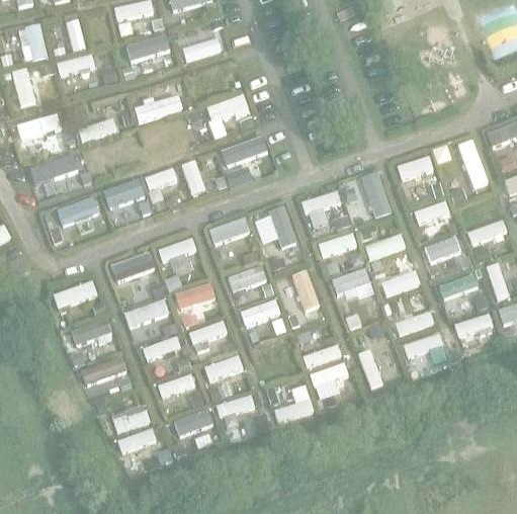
[(1,0),(4,14),(16,12),(13,0),(1,0)]
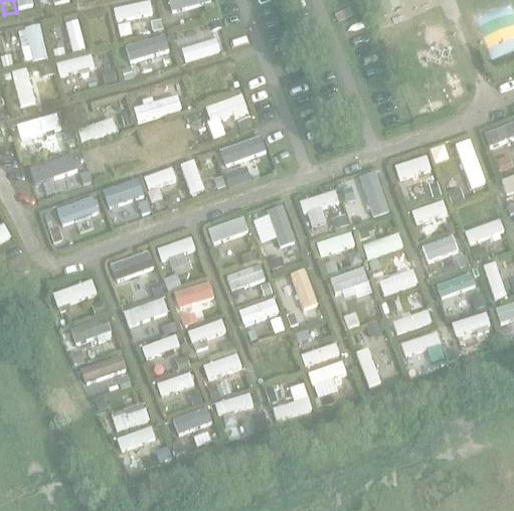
[(402,5),(399,0),(378,0),(383,13),(402,5)]
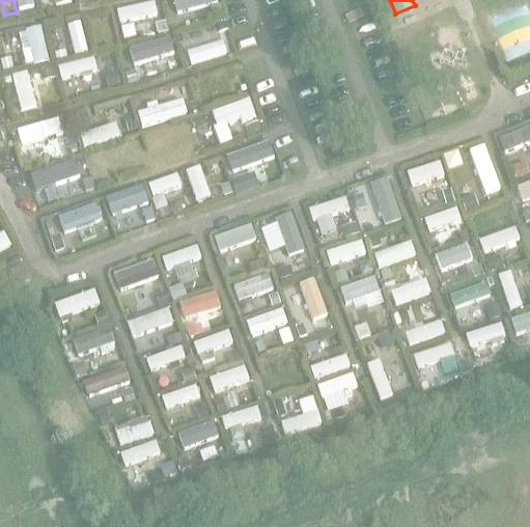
[(175,26),(215,15),(212,2),(171,15),(175,26)]
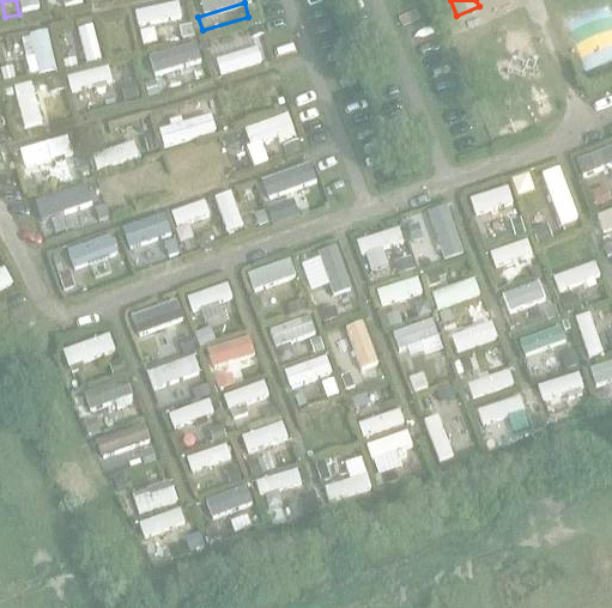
[(169,36),(161,6),(147,10),(157,40),(169,36)]
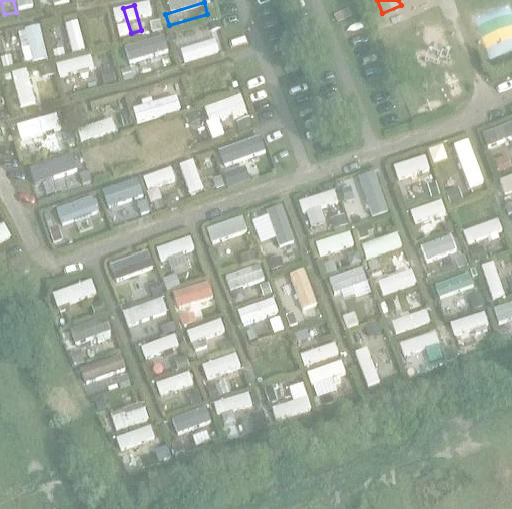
[(104,42),(97,11),(85,14),(92,44),(104,42)]
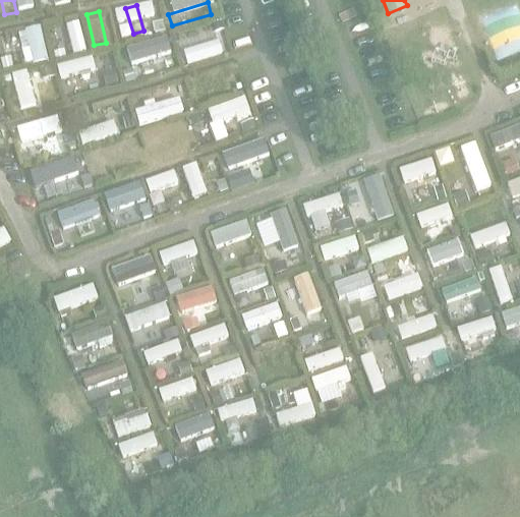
[(87,49),(78,19),(67,22),(74,52),(87,49)]
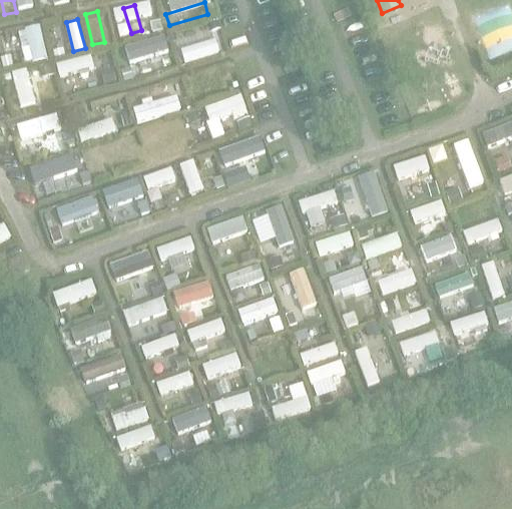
[(216,33),(212,21),(173,34),(177,46),(200,38),(201,42),(208,39),(207,36),(216,33)]
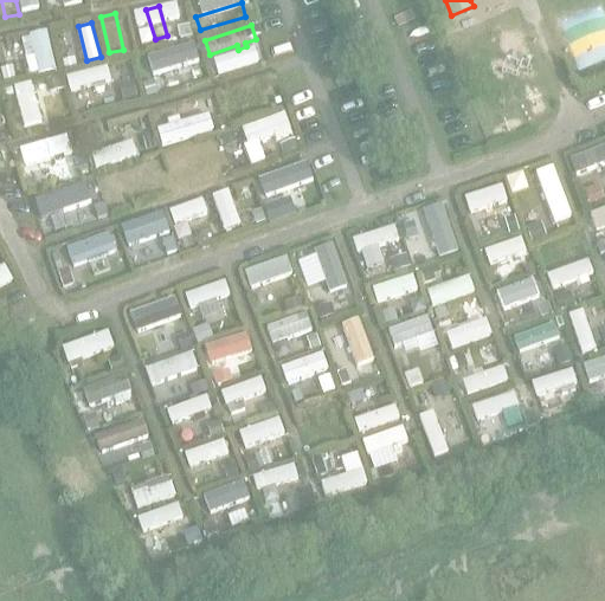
[(56,68),(46,27),(30,32),(31,38),(23,39),(29,60),(36,59),(39,71),(56,68)]
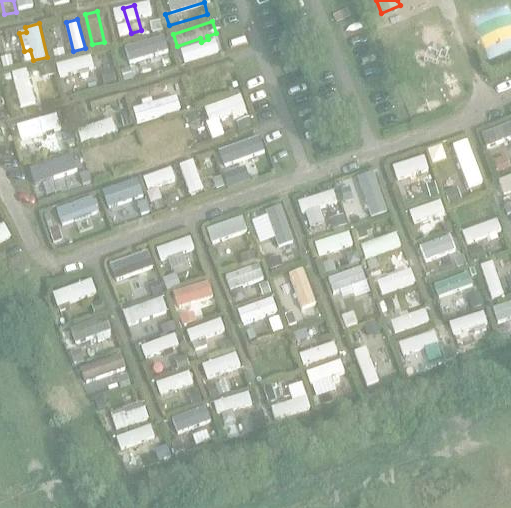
[(169,45),(165,33),(134,43),(138,55),(154,49),(156,54),(163,52),(161,47),(169,45)]
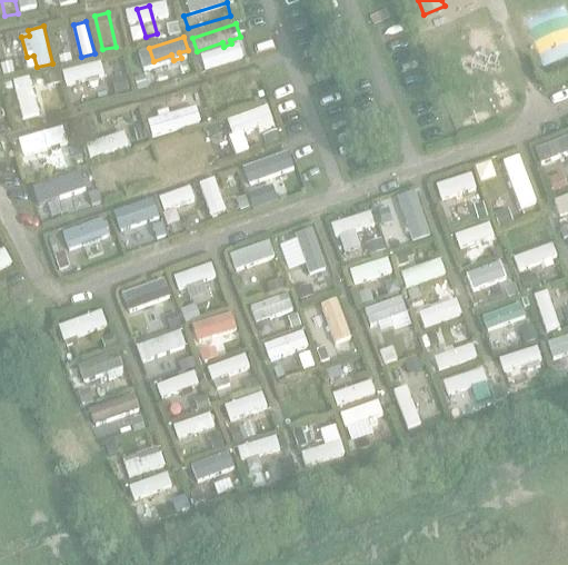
[(143,62),(140,50),(108,58),(111,71),(143,62)]
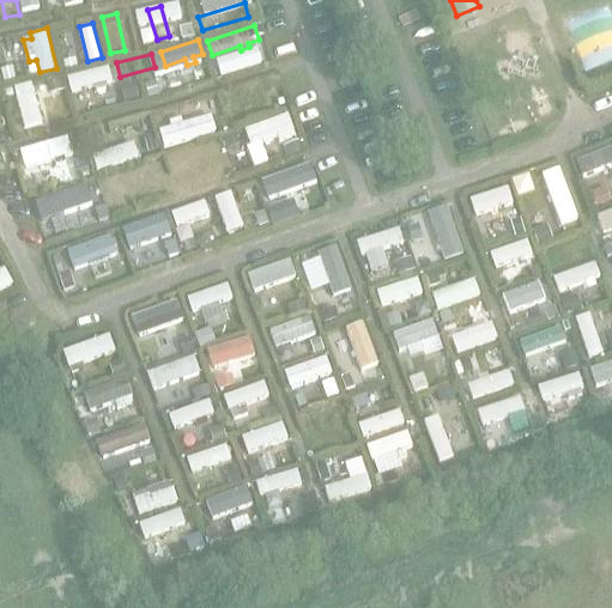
[(111,78),(108,65),(67,74),(71,89),(95,83),(96,89),(108,85),(107,79),(111,78)]
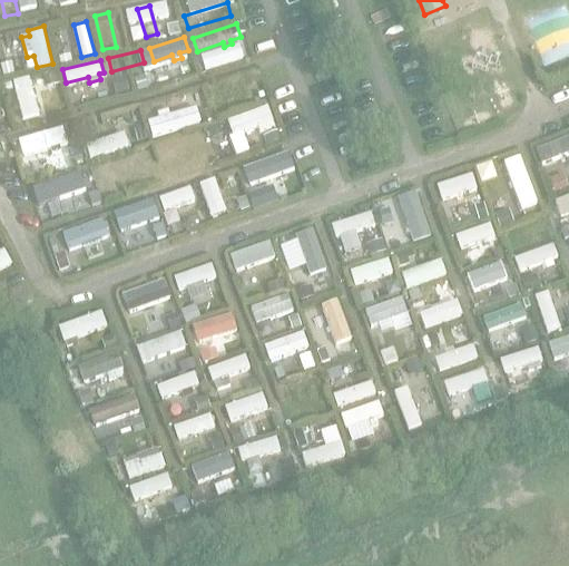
[(261,81),(257,69),(219,80),(223,94),(261,81)]
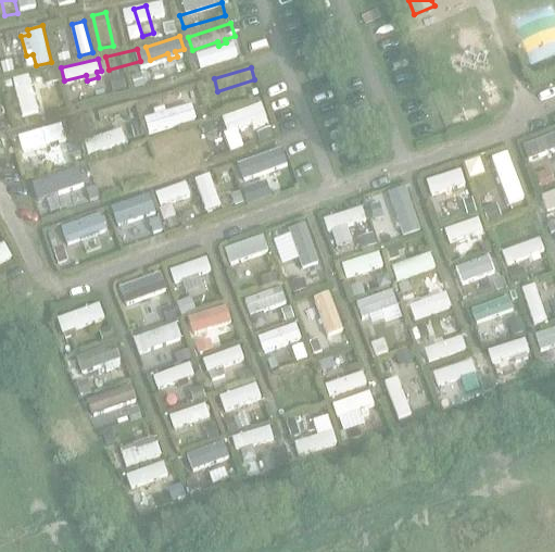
[(28,73),(13,77),(23,114),(39,110),(34,90),(37,89),(35,78),(30,79),(28,73)]
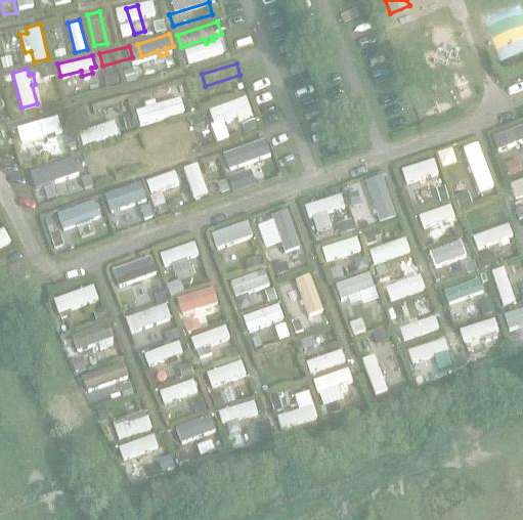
[(253,115),(246,95),(210,109),(214,122),(237,114),(240,119),(253,115)]
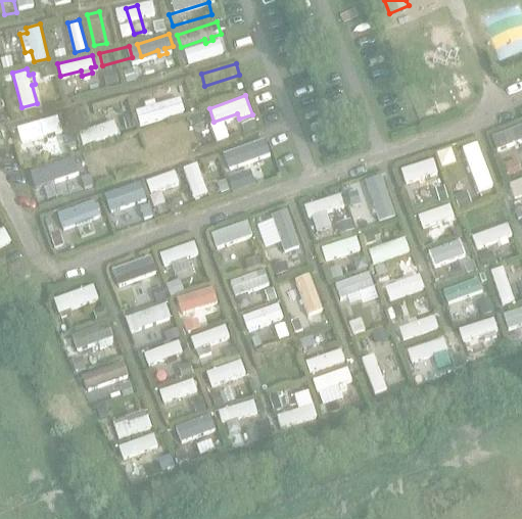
[(141,123),(185,110),(181,96),(155,103),(154,98),(145,100),(146,106),(137,108),(141,123)]
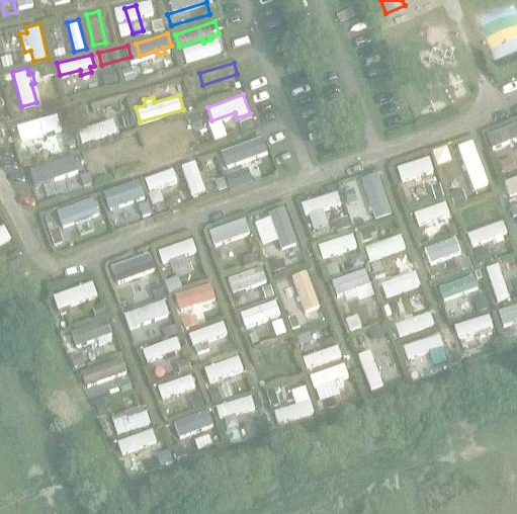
[(61,129),(57,113),(17,125),(21,141),(47,133),(48,137),(56,135),(55,131),(61,129)]
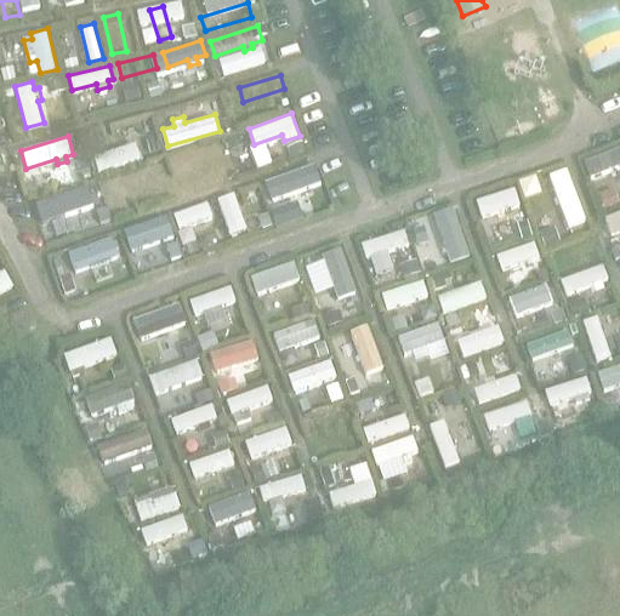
[(200,148),(212,181),(226,176),(220,158),(226,155),(221,140),(200,148)]
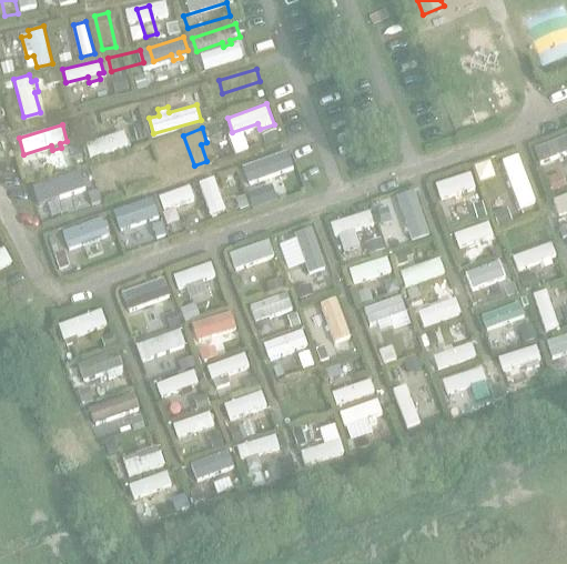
[(124,130),(85,142),(90,155),(128,142),(124,130)]
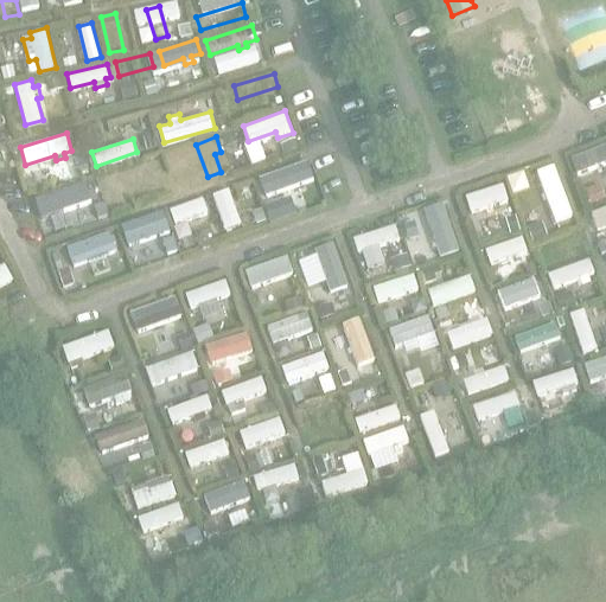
[(578,172),(605,160),(605,141),(571,157),(578,172)]
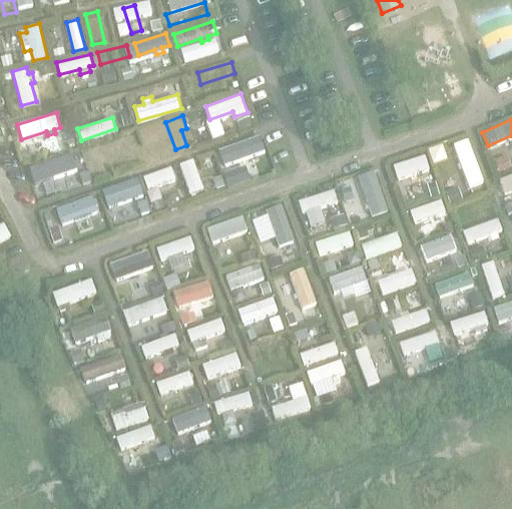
[(260,155),(253,138),(219,150),(223,162),(245,155),(247,160),(260,155)]
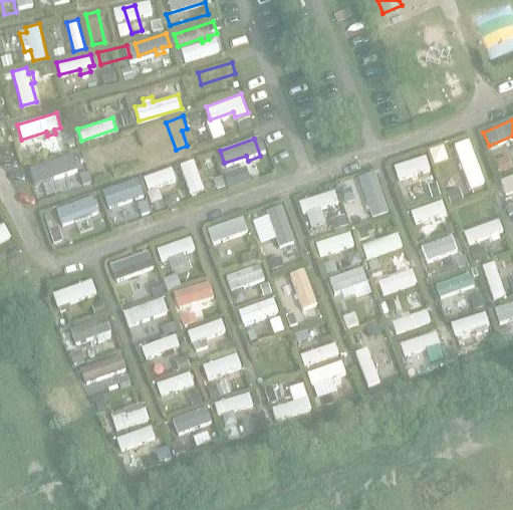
[(107,170),(95,143),(84,148),(96,175),(107,170)]
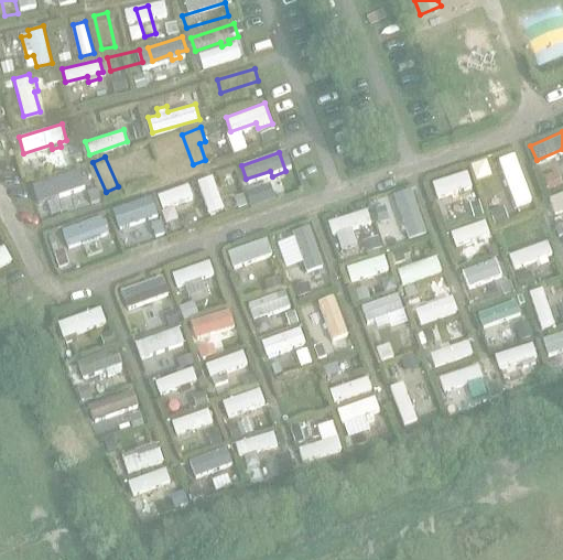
[(518,170),(515,159),(487,168),(490,180),(518,170)]
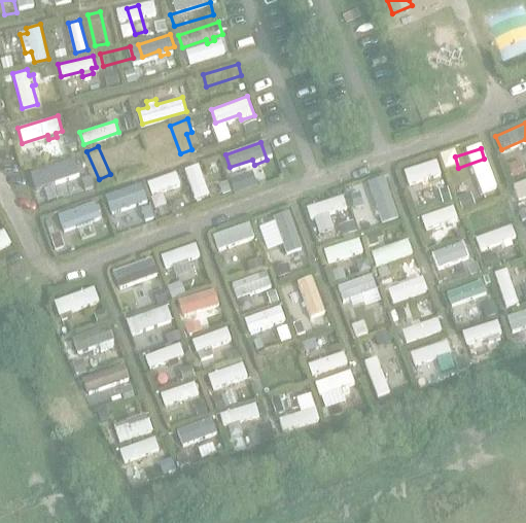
[(77,173),(72,159),(32,172),(36,186),(77,173)]
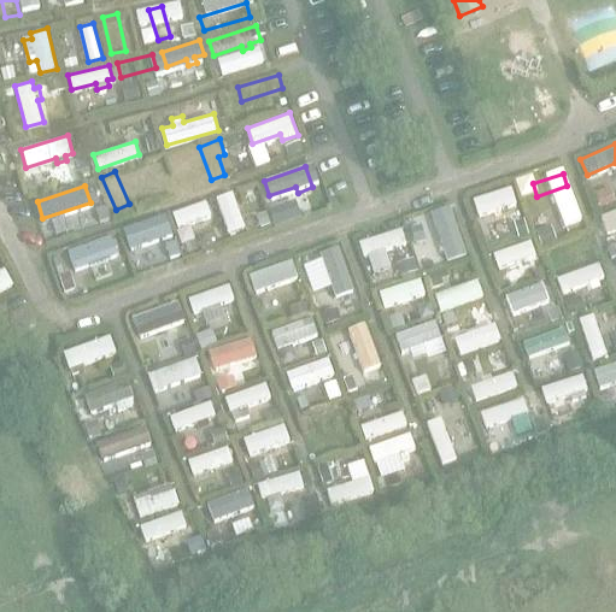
[(521,213),(511,186),(474,198),(479,213),(502,206),(505,218),(521,213)]
